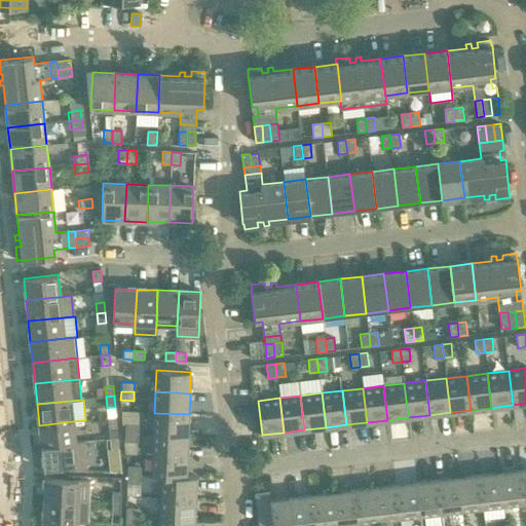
[(154,413),(153,434),(188,435),(189,414),(154,413)]
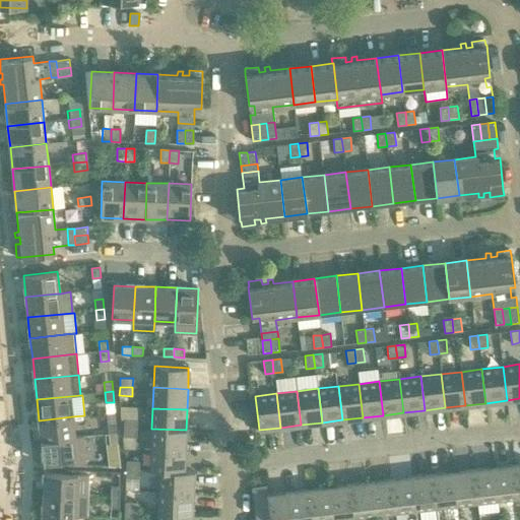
[(39,420),(41,441),(75,438),(72,416),(39,420)]
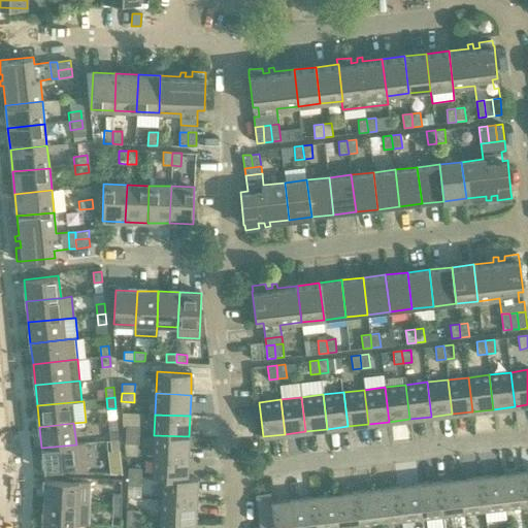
[(126,425),(126,434),(139,435),(139,426),(126,425)]
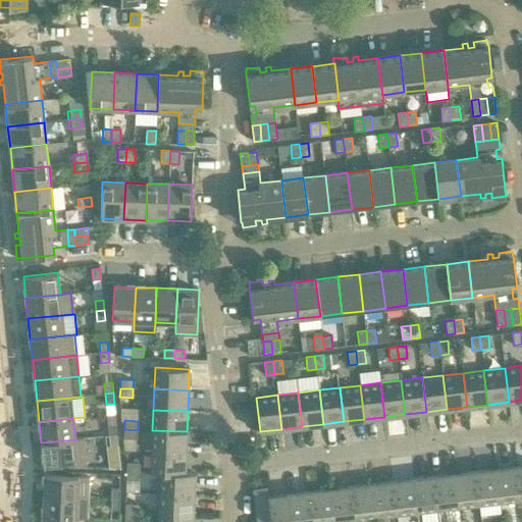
[(108,425),(109,435),(117,434),(116,424),(108,425)]
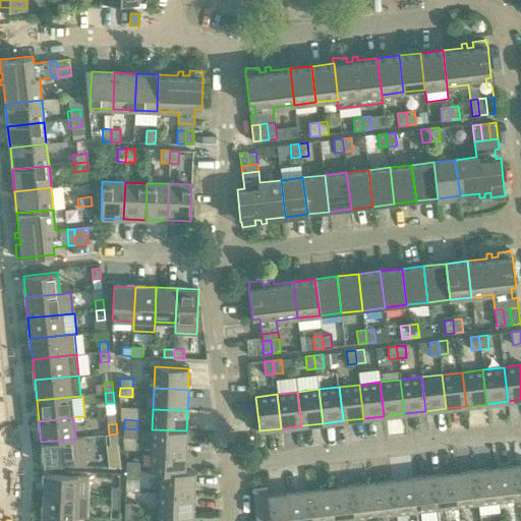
[(137,429),(124,428),(123,438),(136,438),(137,429)]
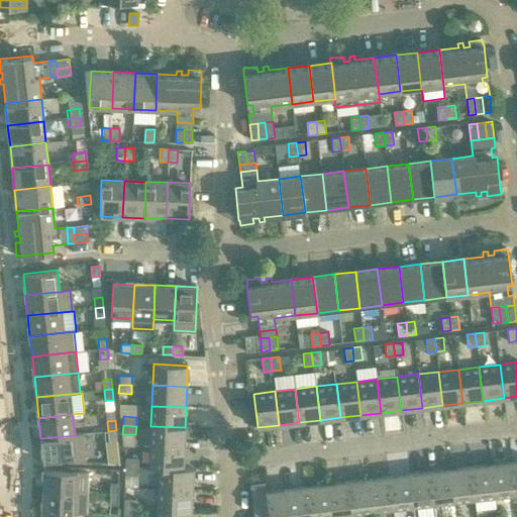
[(150,426),(149,446),(184,448),(185,427),(150,426)]
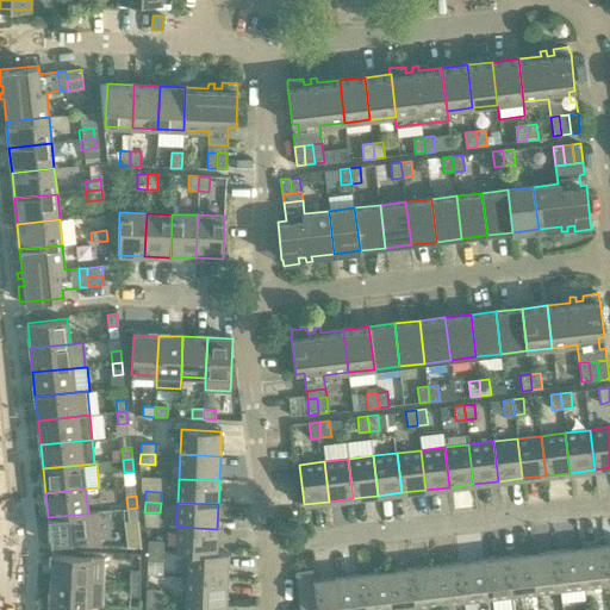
[(137,508),(128,509),(129,521),(138,520),(137,508)]
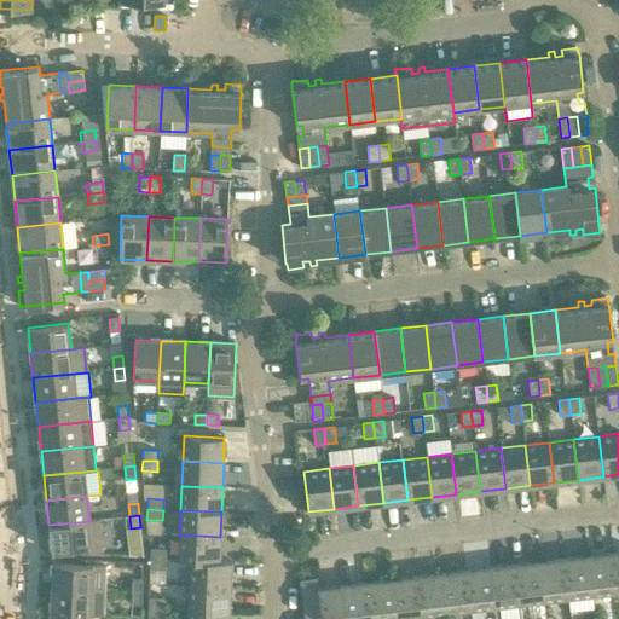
[(90,521),(48,525),(51,550),(88,547),(88,553),(102,551),(99,520),(90,521)]
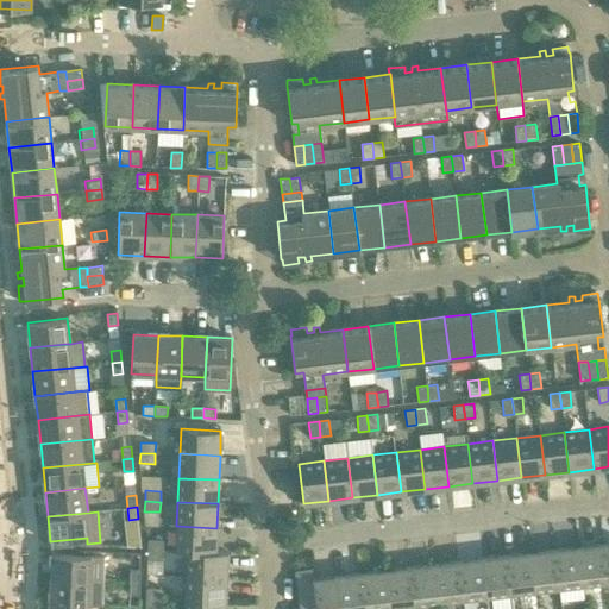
[(175,552),(188,552),(188,551),(215,552),(215,551),(217,528),(176,526),(175,552)]
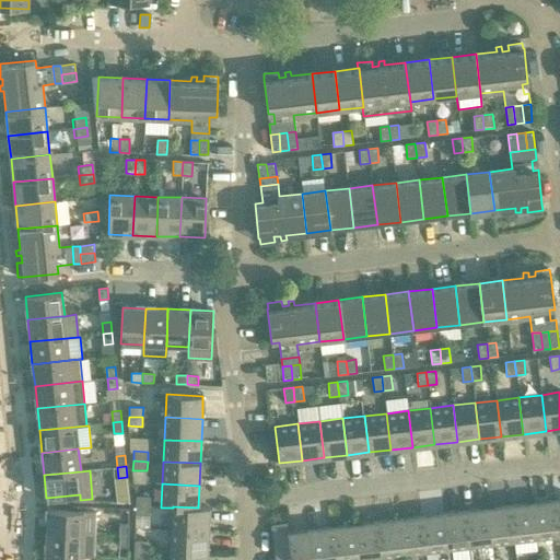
[(136,496),(136,505),(150,505),(150,496),(136,496)]
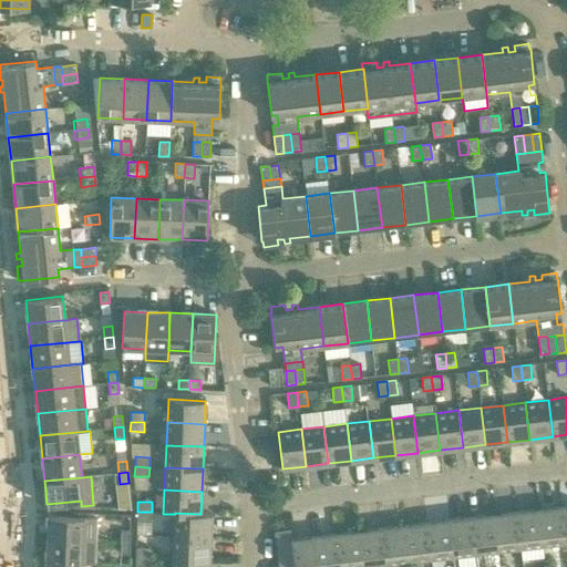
[(560,507),(538,509),(543,547),(565,544),(560,507)]
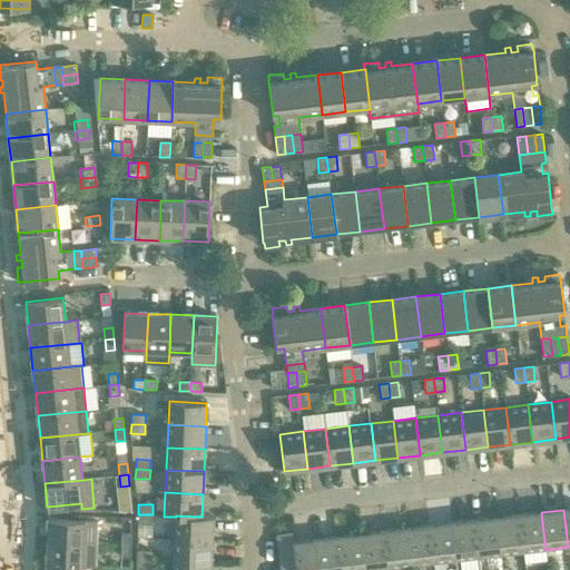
[(541,512),(519,516),(523,552),(546,550),(541,512)]
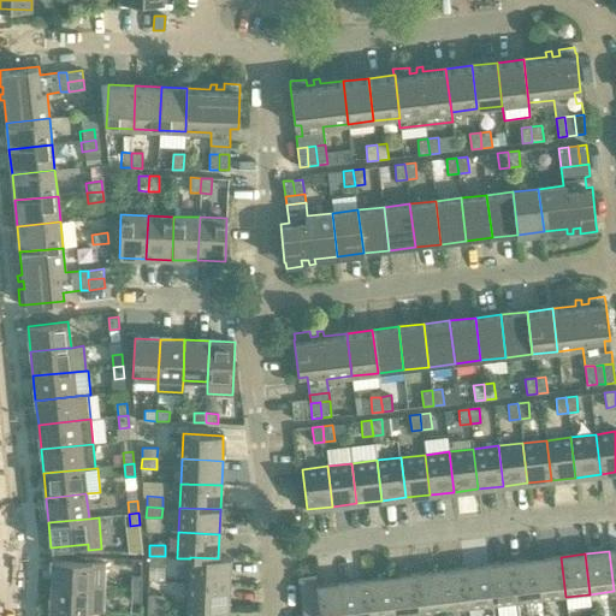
[(165,556),(149,556),(149,566),(164,567),(165,556)]
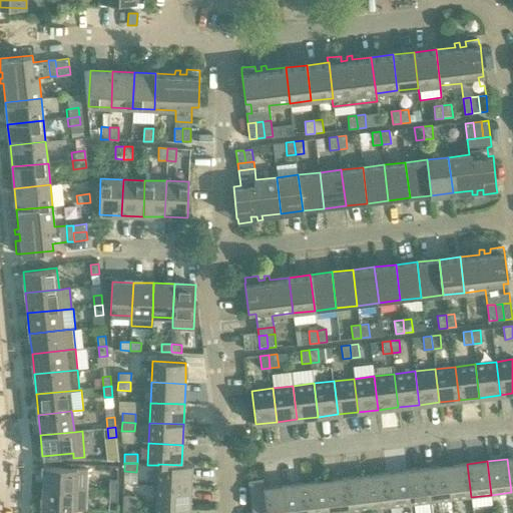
[(158,465),(157,484),(190,486),(191,465),(181,464),(181,465),(158,464),(158,465)]
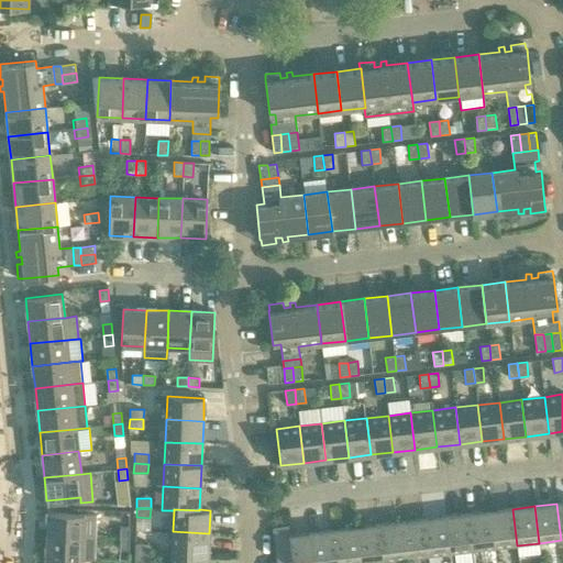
[(512,509),(490,511),(495,549),(517,545),(512,509)]
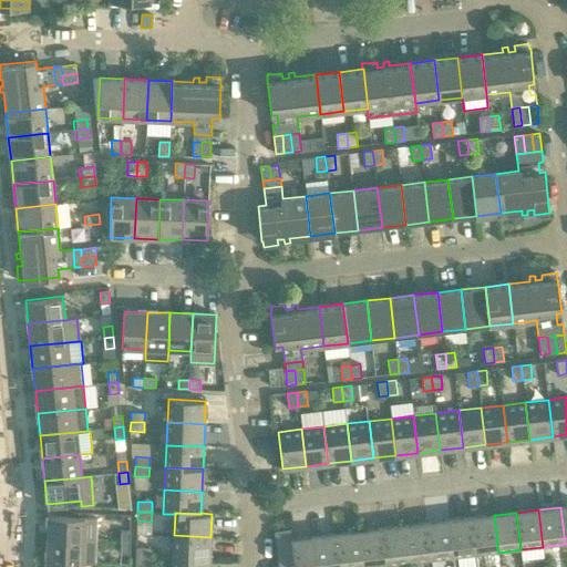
[(494,515),(471,518),(475,555),(498,553),(494,515)]
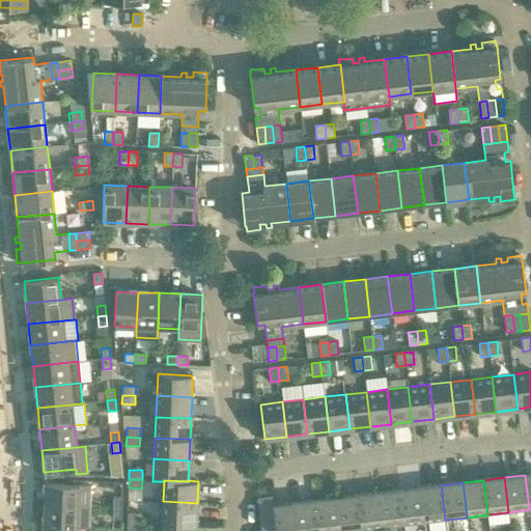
[(45,483),(44,505),(89,507),(90,485),(45,483)]
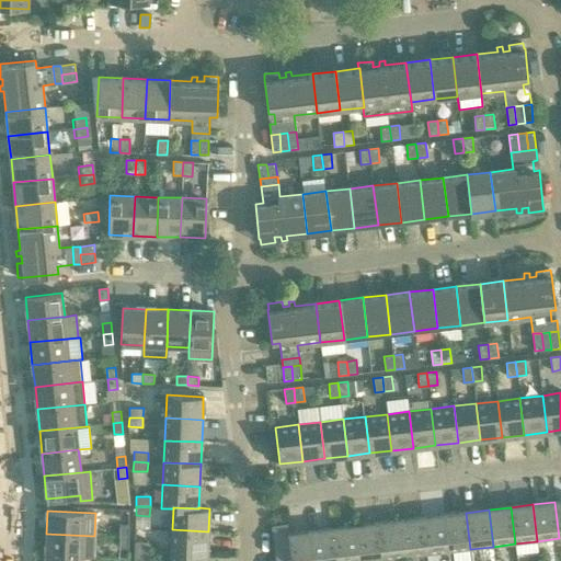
[(466,513),(444,515),(448,551),(470,549),(466,513)]
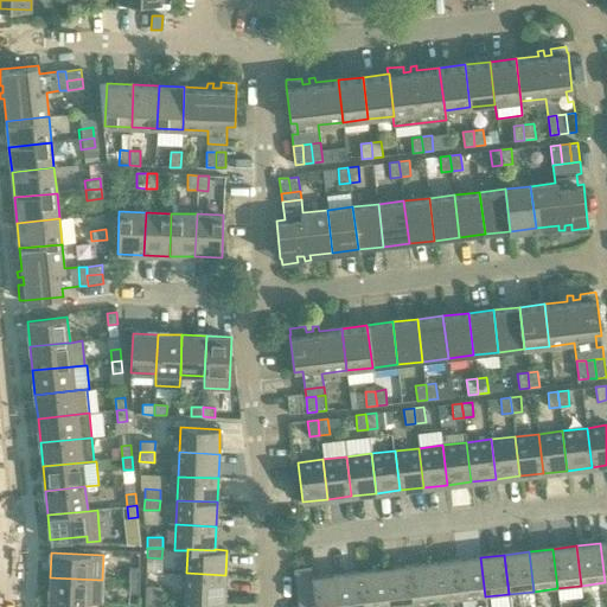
[(480,557),(457,560),(461,600),(485,596),(480,557)]
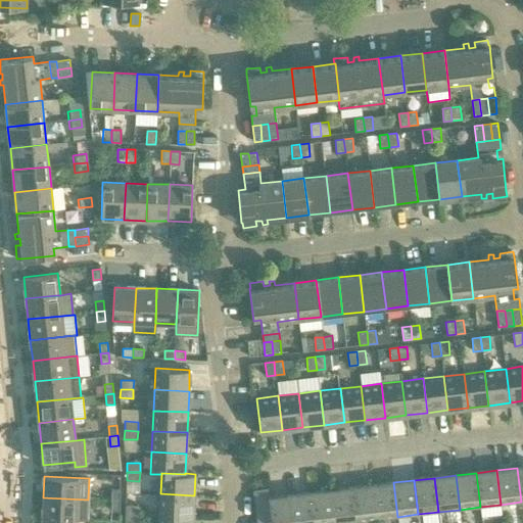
[(393,482),(373,485),(376,519),(397,517),(393,482)]
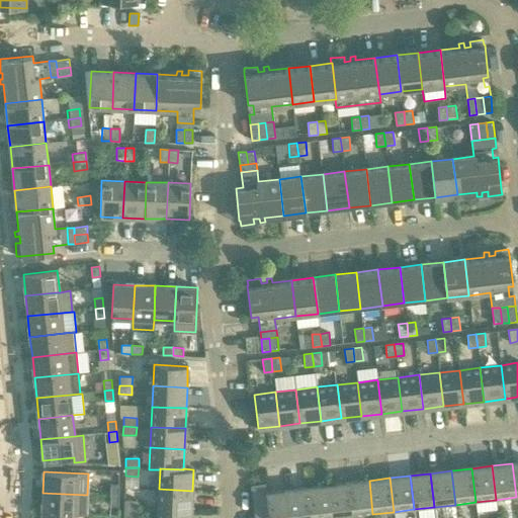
[(369,481),(348,483),(352,517),(372,514),(369,481)]
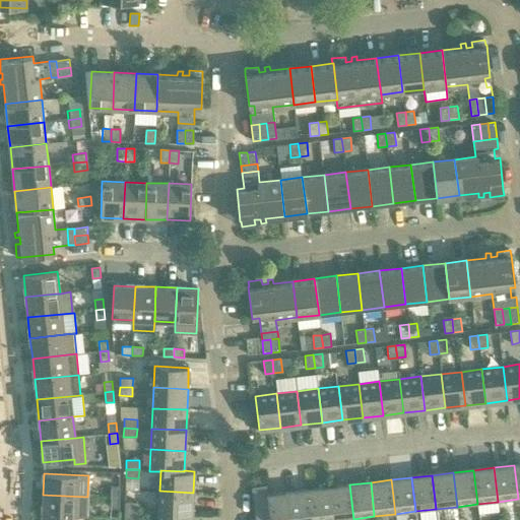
[(349,484),(329,488),(332,519),(341,519),(353,519),(349,484)]
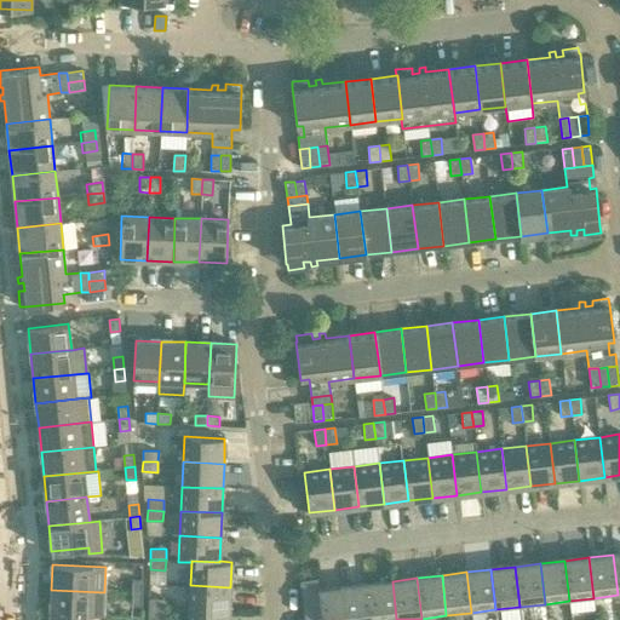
[(346,619),(344,587),(319,590),(317,580),(302,583),(305,619),(346,619)]
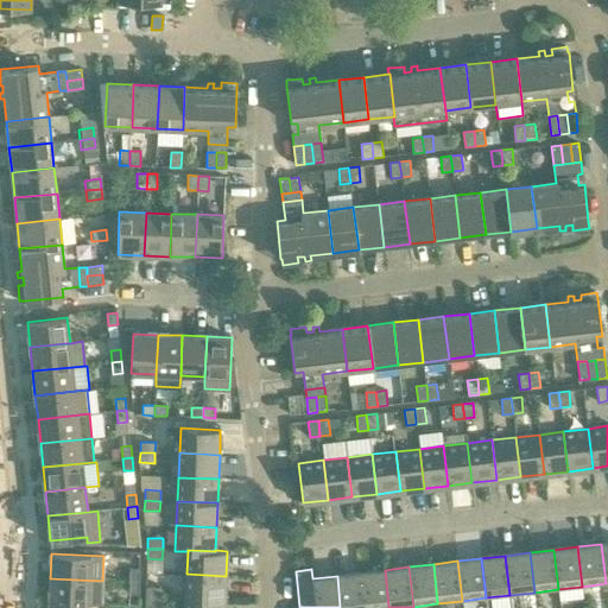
[(131,570),(130,582),(139,582),(140,570),(131,570)]
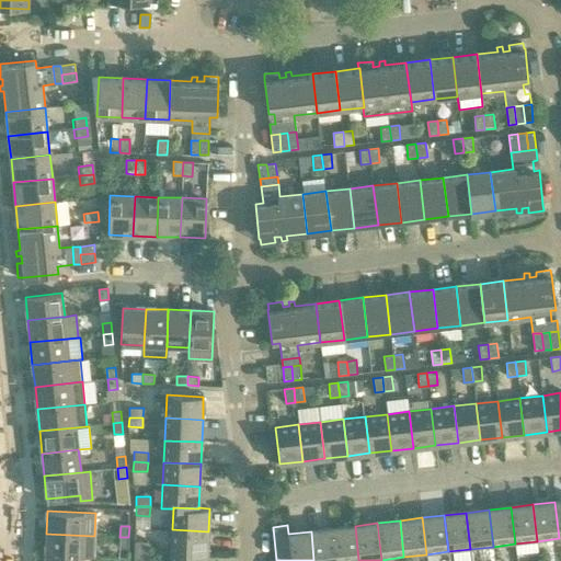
[(358,560),(355,526),(333,528),(336,560),(358,560)]
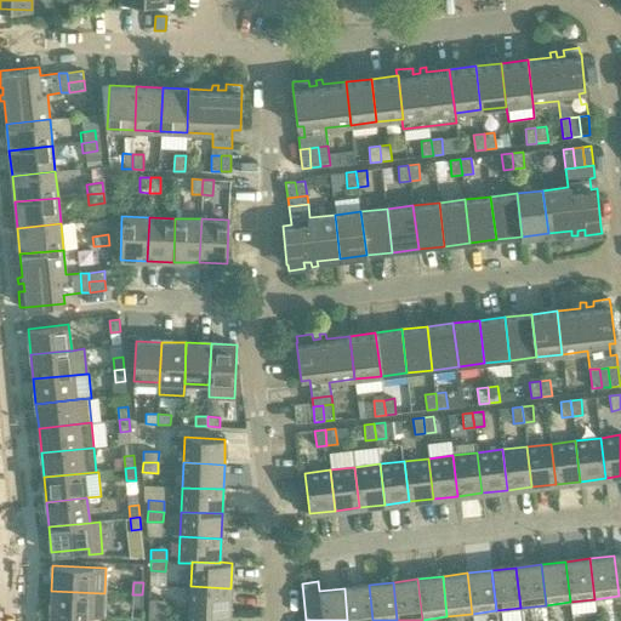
[(372,620),(369,585),(345,588),(347,620),(372,620)]
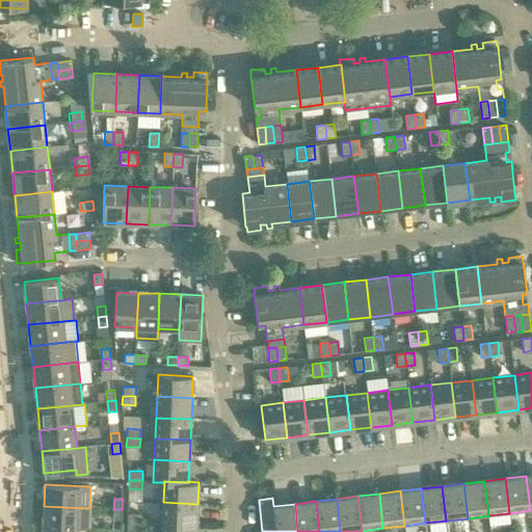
[(163,502),(162,524),(196,525),(197,504),(163,502)]
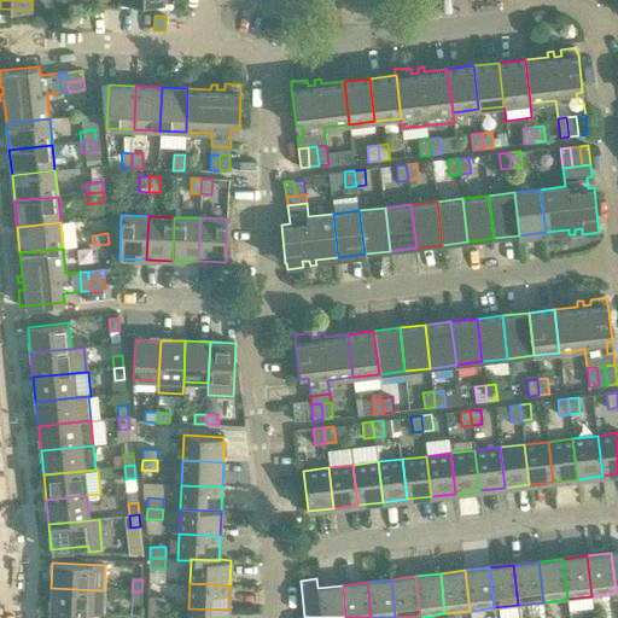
[(51,588),(50,613),(91,614),(103,614),(104,590),(51,588)]
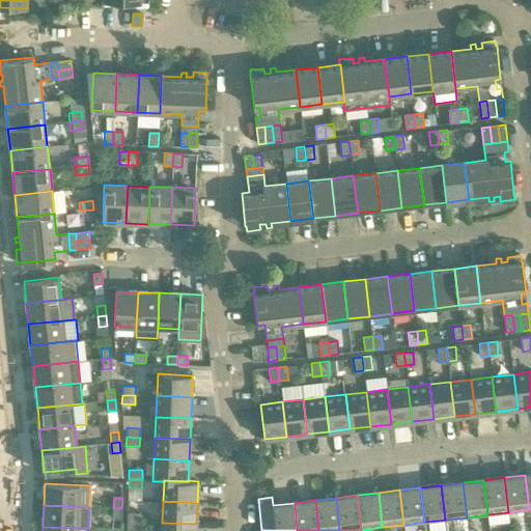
[(121,508),(113,508),(113,519),(121,519),(121,508)]
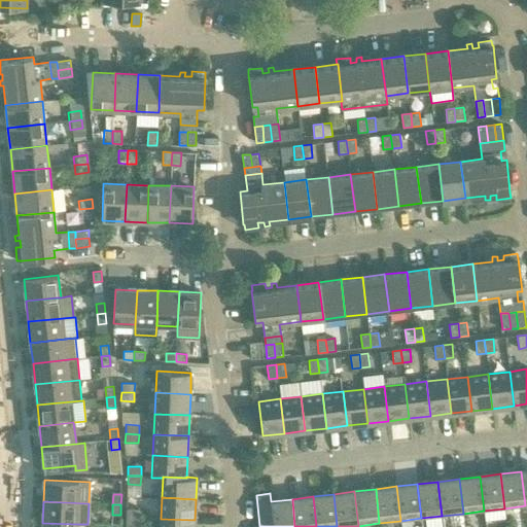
[(127,508),(126,517),(139,518),(140,508),(127,508)]
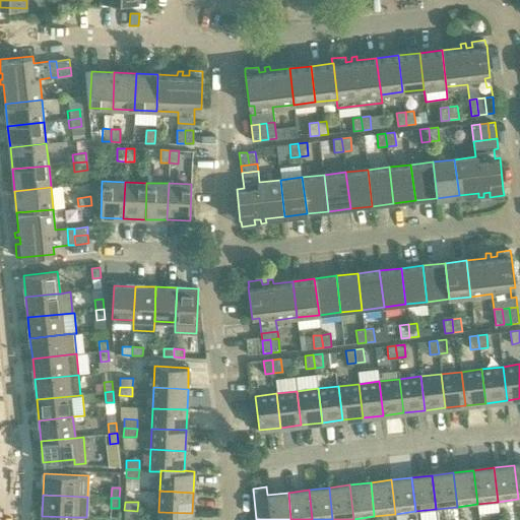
[(137,511),(124,510),(124,519),(137,519),(137,511)]
